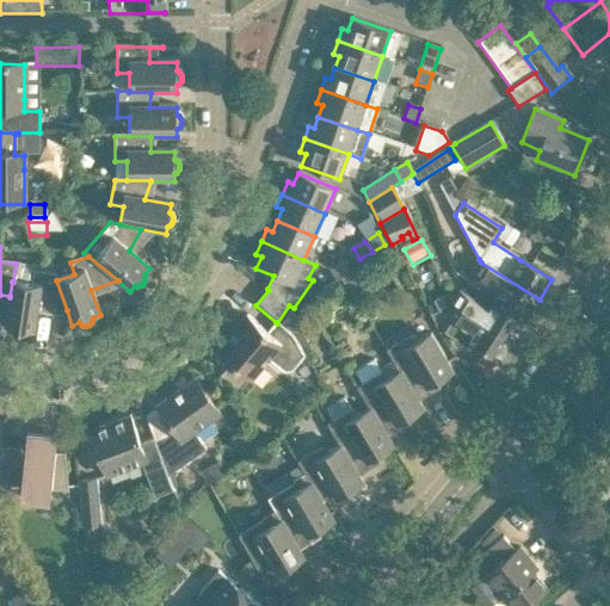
[(464,282),(494,301),(525,321),(540,300),(481,263),(479,259),(464,282)]
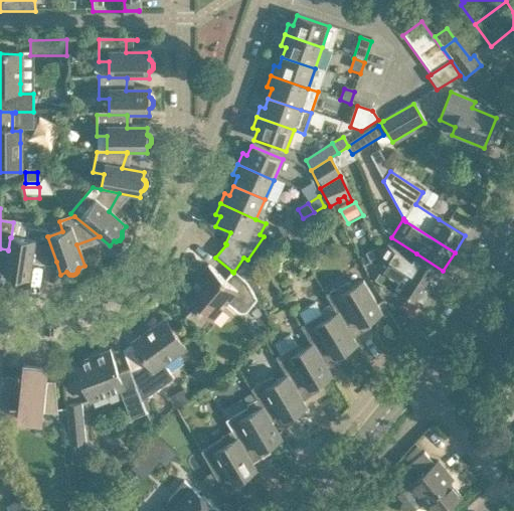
[(21,281),(22,280),(28,281),(32,259),(56,262),(47,236),(48,236),(46,232),(28,229),(28,224),(13,222),(11,237),(10,237),(8,250),(8,249),(4,277),(10,278),(10,279),(11,280),(12,281),(13,282),(15,283),(16,283),(17,283),(19,283),(21,281)]
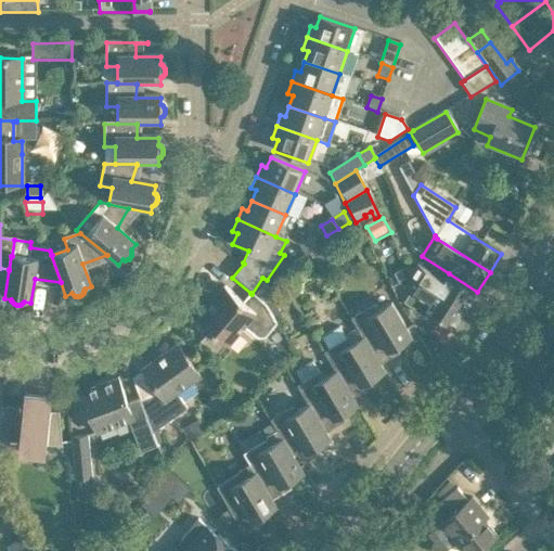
[(310,240),(298,247),(305,257),(311,254),(317,250),(310,240)]
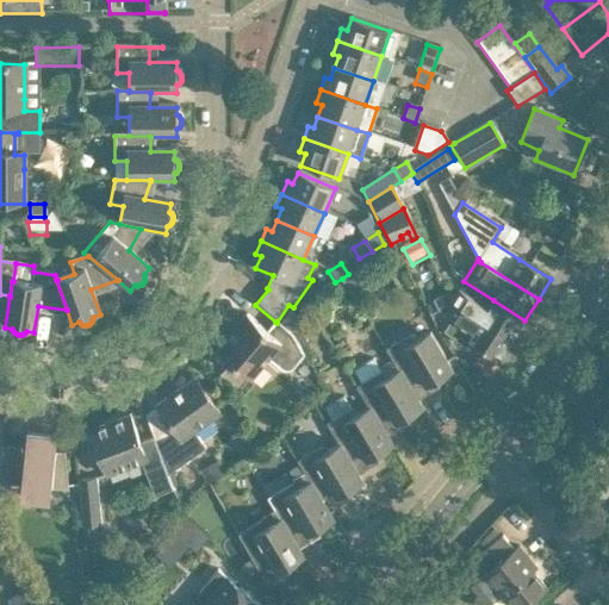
[(348,274),(342,279),(352,295),(368,286),(358,268),(348,274)]
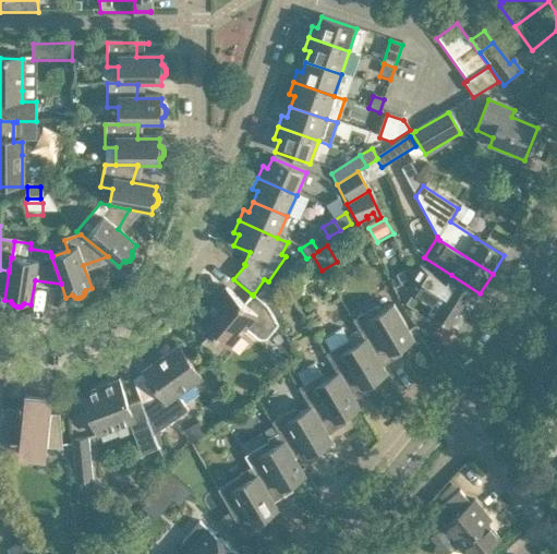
[(419,267),(412,278),(467,313),(480,293),(451,275),(445,284),(419,267)]
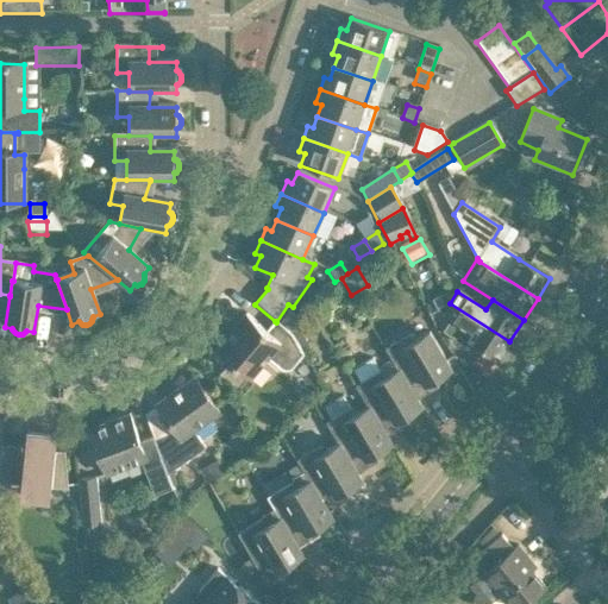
[(497,362),(509,341),(450,303),(442,315),(452,321),(471,333),(465,341),(497,362)]
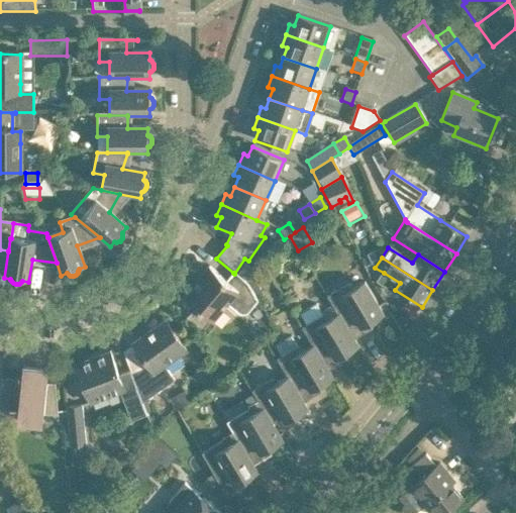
[(234,274),(233,273),(225,283),(208,268),(196,283),(198,284),(184,300),(212,323),(227,306),(237,315),(241,316),(245,316),(248,314),(258,303),(255,299),(247,285),(246,284),(234,274)]
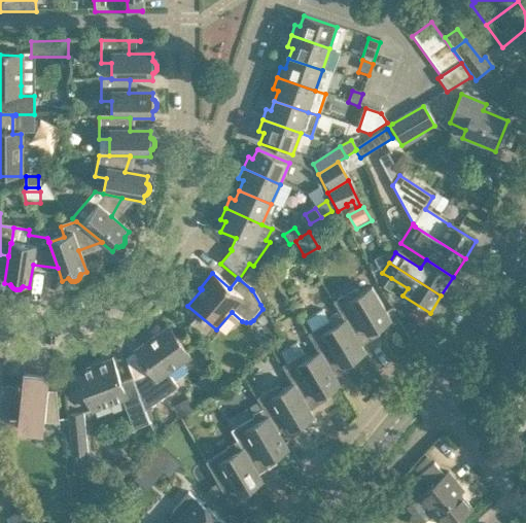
[(256,283),(251,289),(252,290),(260,305),(266,302),(256,283)]
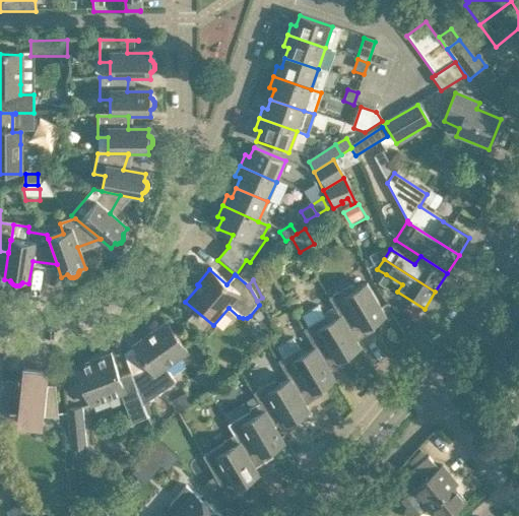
[(349,287),(328,300),(339,317),(355,343),(374,332),(370,326),(385,317),(366,285),(352,293),(349,287)]
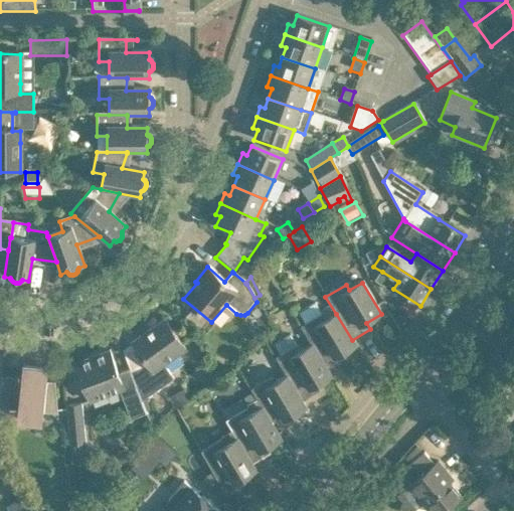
[(305,326),(300,328),(311,346),(327,371),(345,360),(341,354),(356,345),(352,340),(336,314),(325,321),(315,305),(298,315),(305,326)]
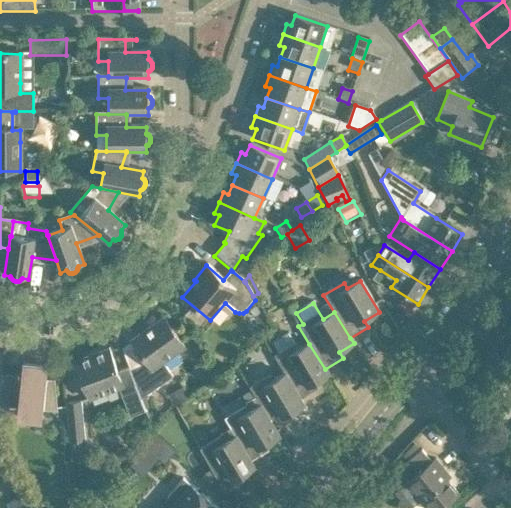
[(163,364),(184,349),(163,319),(131,342),(146,364),(143,366),(129,372),(140,401),(172,378),(163,364)]
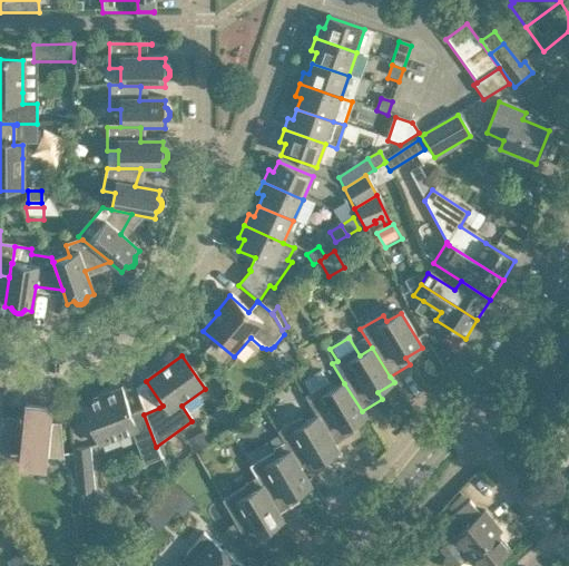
[(321,372),(302,383),(310,396),(305,398),(316,418),(317,418),(334,446),(354,435),(350,427),(366,417),(362,411),(344,383),(332,391),(321,372)]
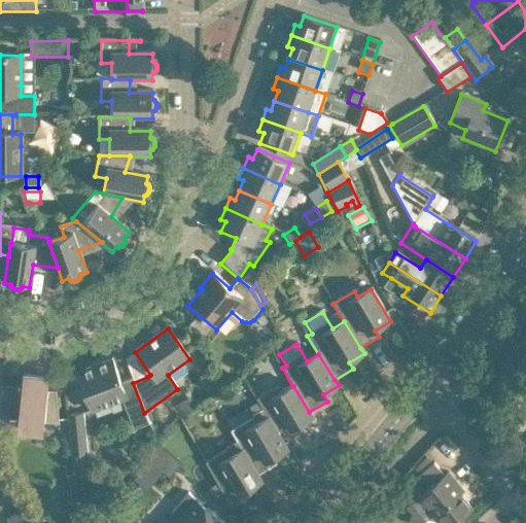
[(92,413),(121,401),(134,431),(148,425),(131,380),(120,384),(111,360),(77,374),(92,413)]
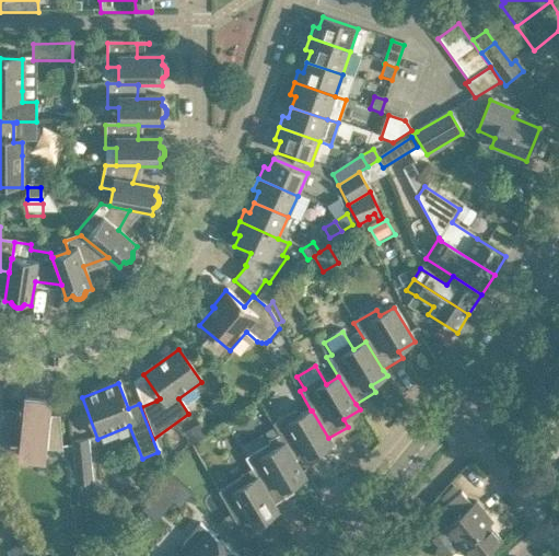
[(46,451),(62,452),(61,439),(59,417),(44,416),(45,402),(28,401),(28,398),(24,398),(23,414),(1,412),(0,423),(0,453),(9,452),(9,448),(20,448),(19,456),(46,460),(46,451)]
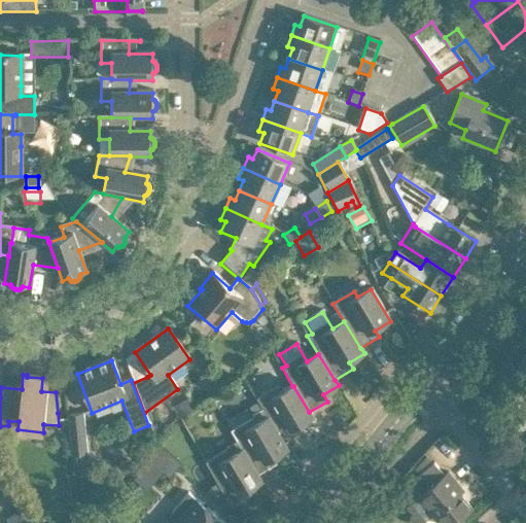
[(256,401),(263,411),(263,410),(283,445),(283,444),(302,433),(297,426),(313,418),(309,412),(293,386),(292,386),(281,393),(277,387),(256,401)]
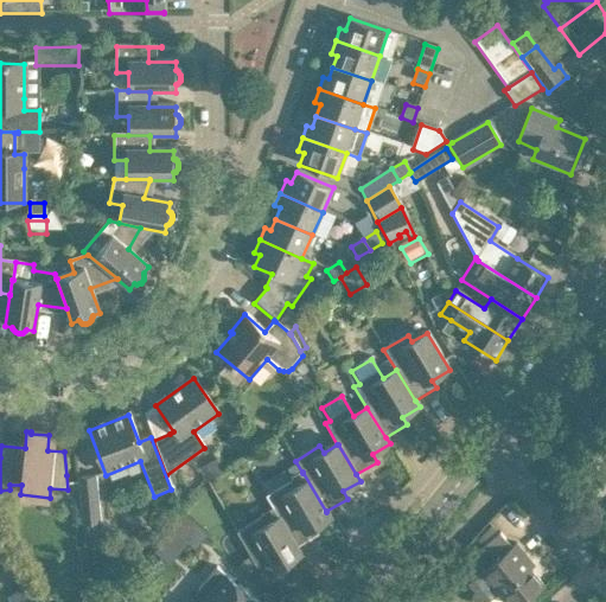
[(214,460),(198,469),(205,481),(221,472),(214,460)]
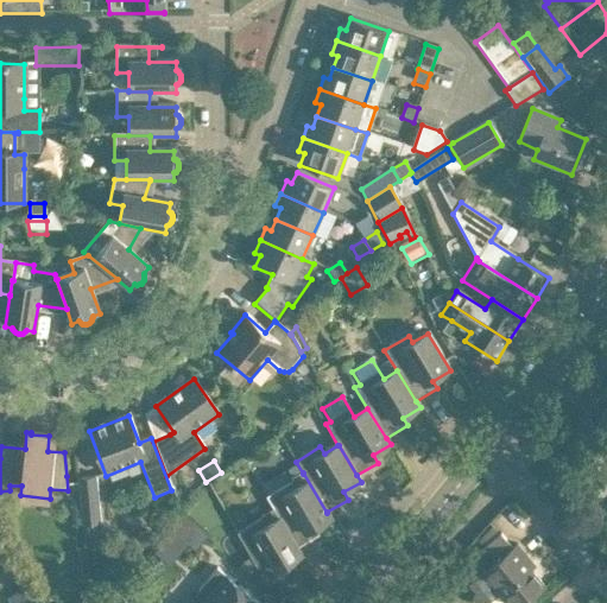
[(266,499),(273,511),(297,550),(318,537),(314,529),(332,519),(327,512),(327,513),(303,473),(303,474),(292,480),(290,484),(266,499)]
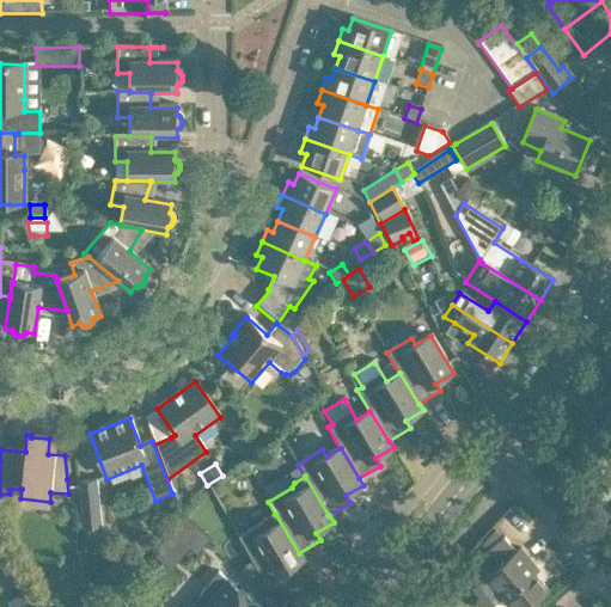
[(97,480),(78,483),(83,531),(102,528),(97,480)]
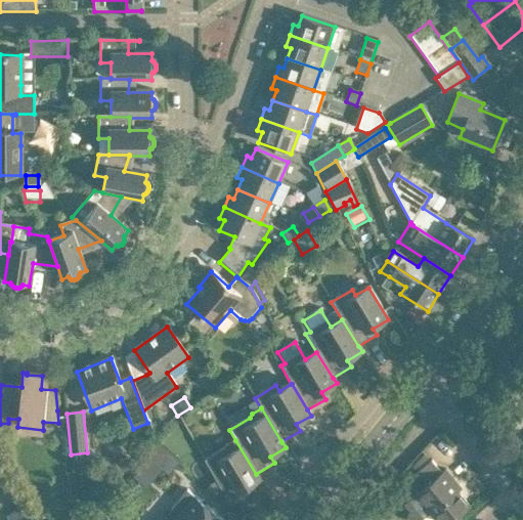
[(245,488),(260,479),(256,474),(235,440),(226,446),(224,449),(204,462),(219,488),(229,507),(249,494),(245,488)]
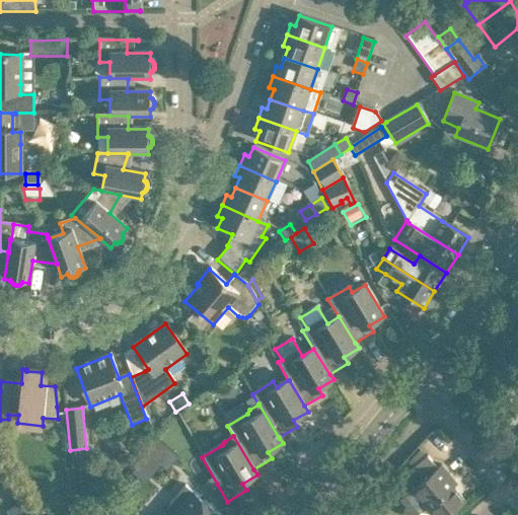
[(157,442),(146,456),(159,466),(166,472),(177,459),(157,442)]
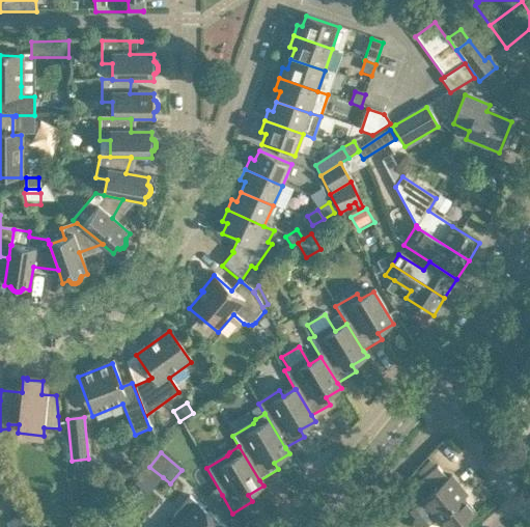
[(427,526),(435,521),(439,526),(461,526),(475,514),(456,492),(461,490),(451,478),(447,480),(437,468),(420,481),(430,495),(420,503),(409,512),(415,520),(414,522),(412,526),(427,526)]
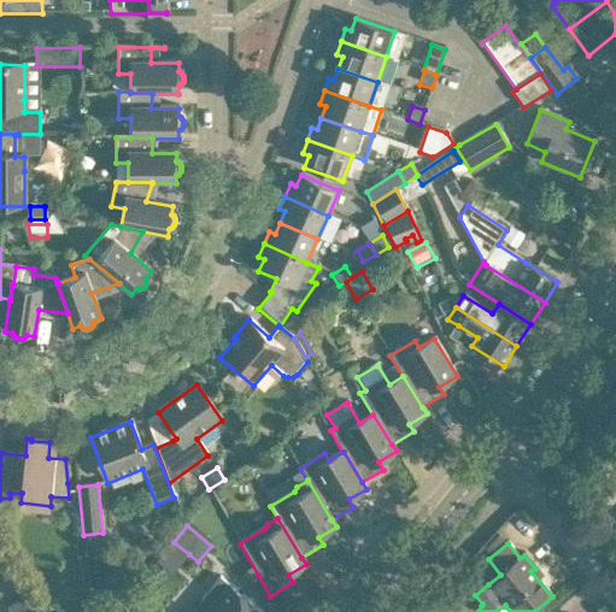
[(210,610),(209,611),(258,611),(220,578),(200,601),(210,610)]
